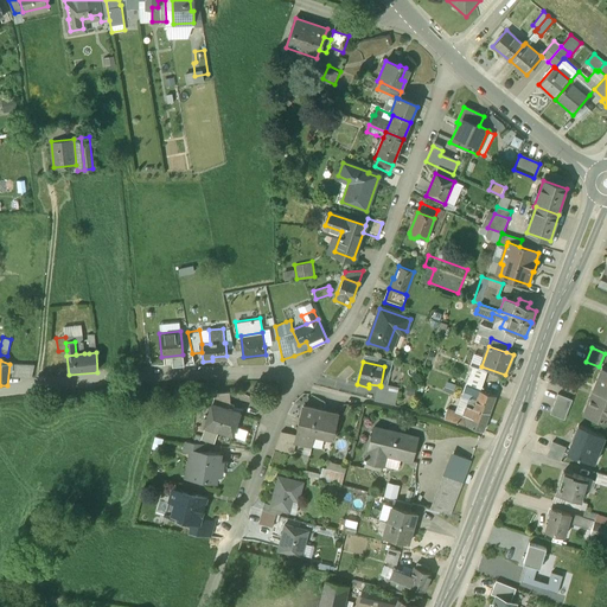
[(11,377),(31,379),(34,368),(13,364),(11,377)]
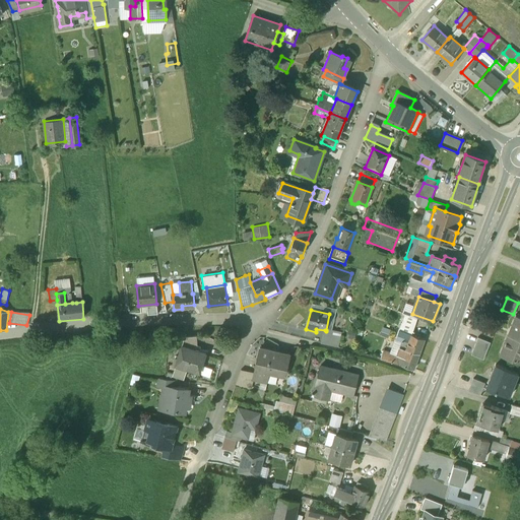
[(417,320),(405,315),(402,323),(414,327),(417,320)]
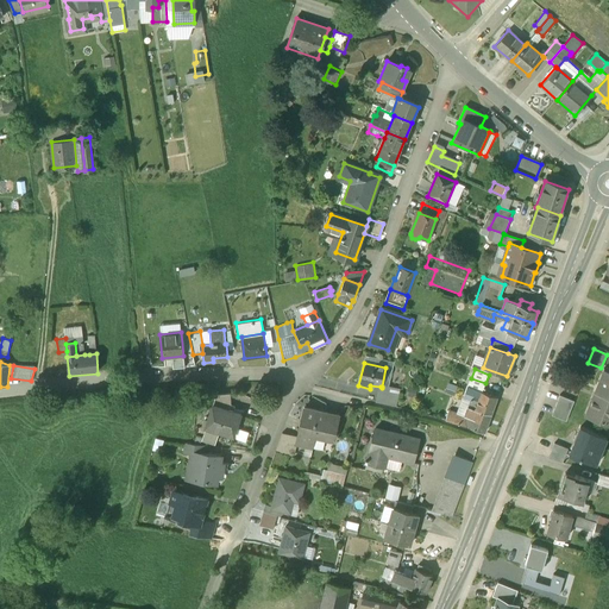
[(608,370),(604,369),(595,391),(608,397),(608,370)]
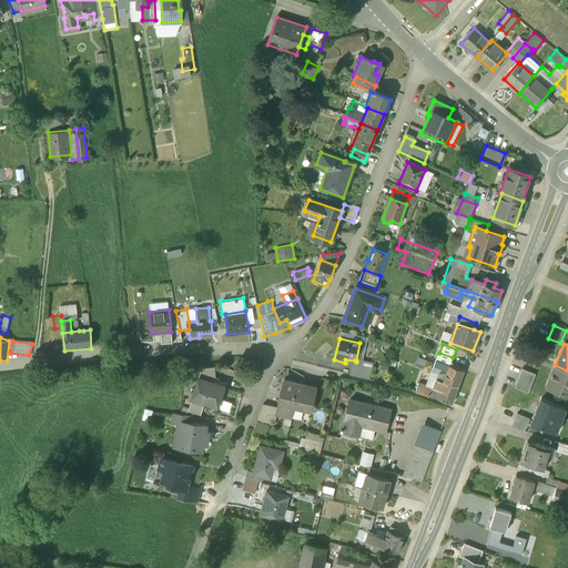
[(435,361),(449,366),(453,357),(439,353),(435,361)]
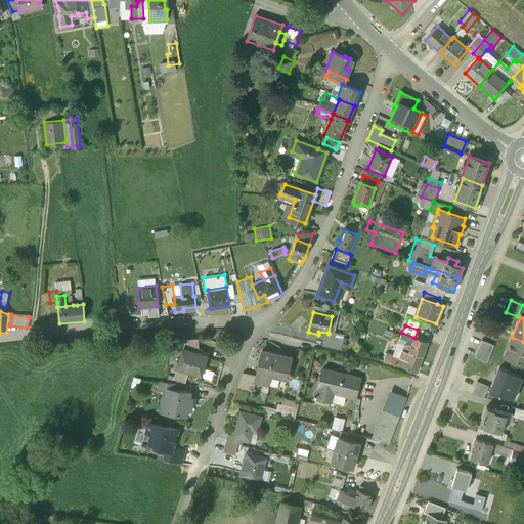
[(329,334),(328,333),(325,339),(339,342),(341,336),(329,333),(329,334)]
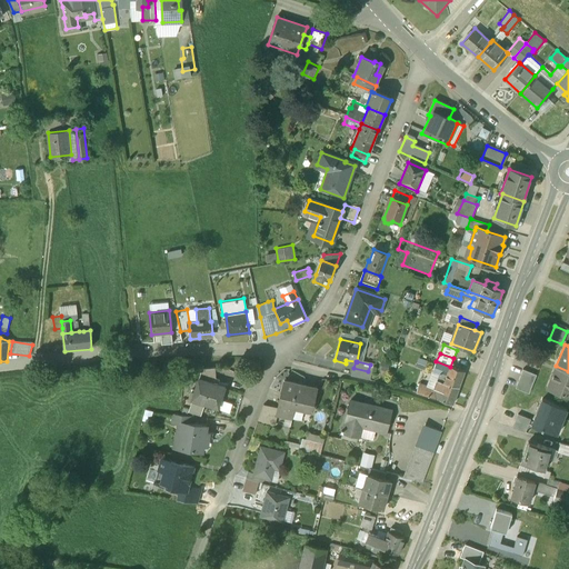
[(439,375),(437,380),(445,383),(450,367),(436,361),(432,372),(439,375)]
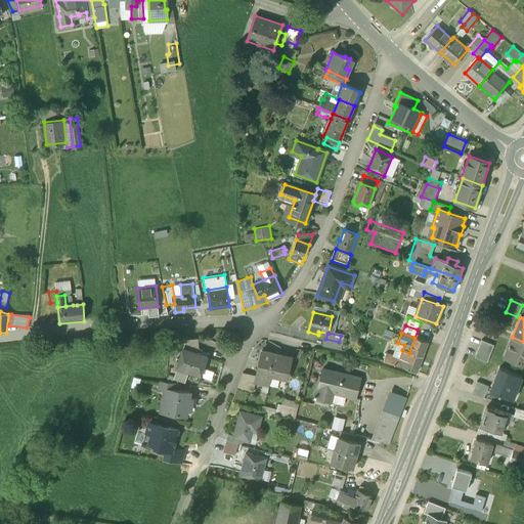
[(423,337),(418,336),(417,338),(415,338),(409,353),(423,357),(428,342),(422,340),(423,337)]
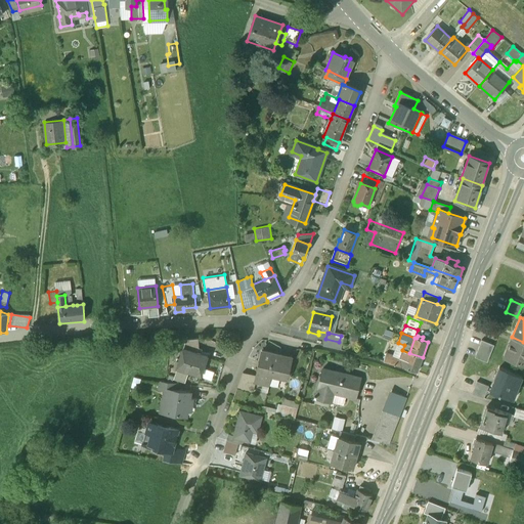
[(523,342),(512,337),(509,343),(507,347),(508,347),(504,356),(523,363),(523,342)]
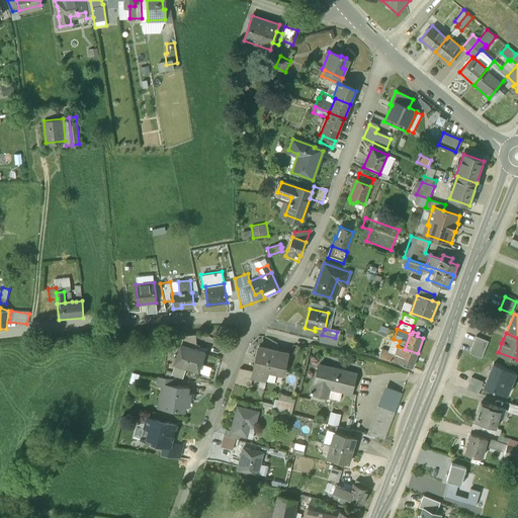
[(335,338),(322,335),(320,343),(333,346),(335,338)]
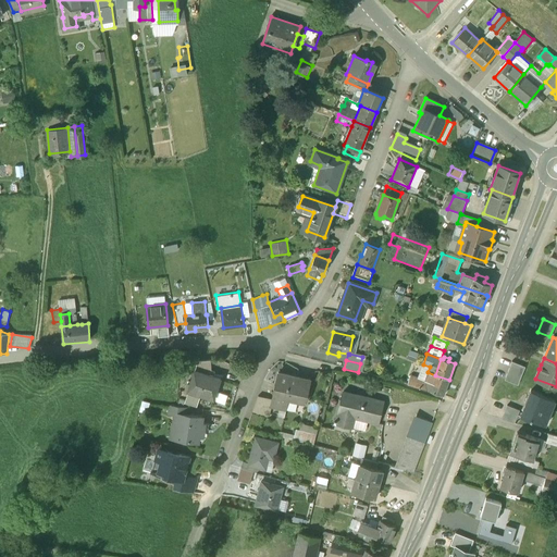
[(524,367),(511,361),(504,380),(518,385),(524,367)]
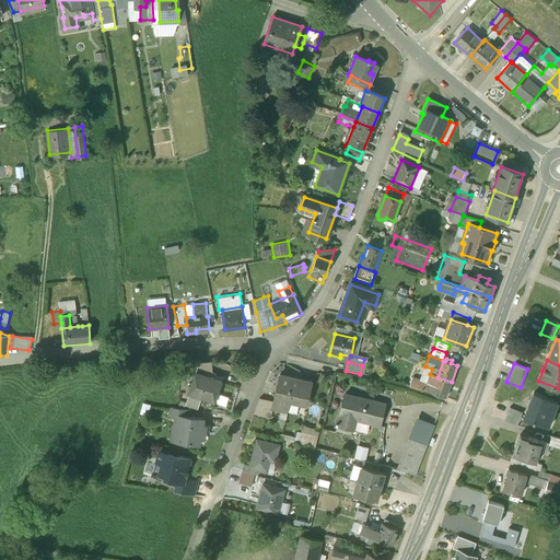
[(198,365),(196,374),(210,378),(211,373),(210,364),(198,365)]
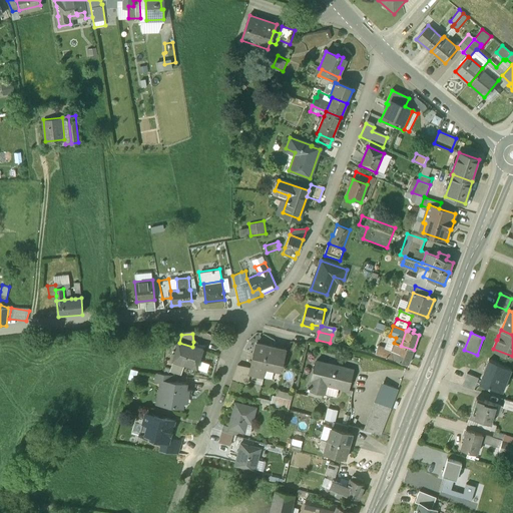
[(192,347),(179,343),(172,362),(196,370),(202,351),(192,347)]
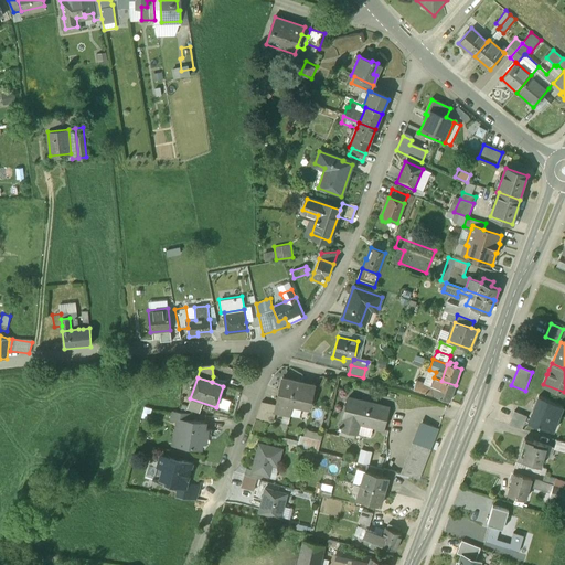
[(434,377),(430,386),(433,387),(434,386),(438,387),(441,381),(434,377)]
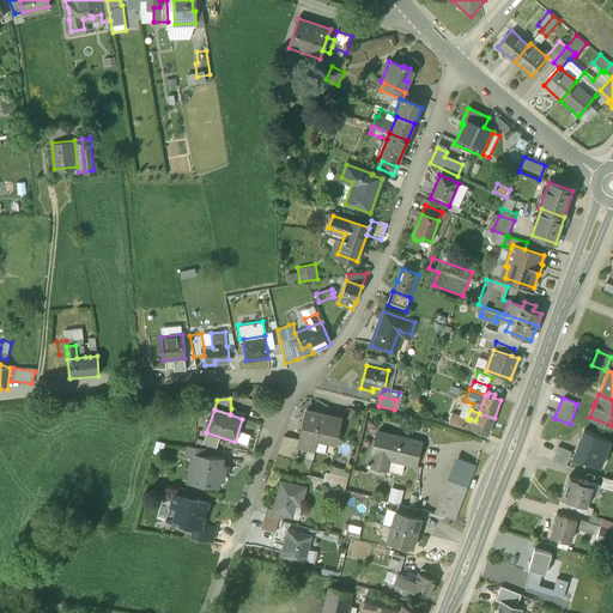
[(328,418),(305,412),(302,432),(299,444),(298,449),(315,453),(315,451),(311,450),(314,441),(335,445),(341,420),(340,420),(339,422),(328,419),(328,418)]
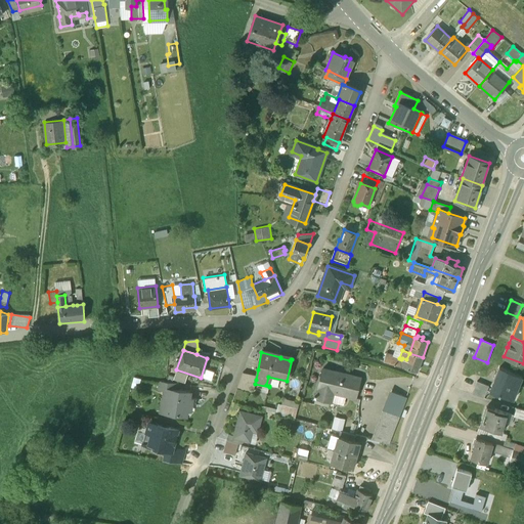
[(409,353),(406,359),(402,358),(401,359),(399,367),(417,373),(423,357),(409,353)]
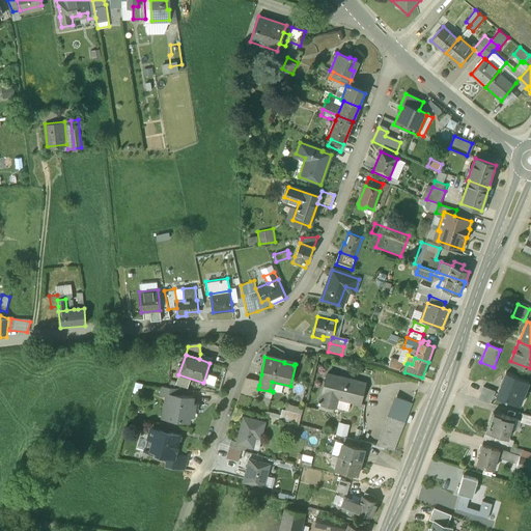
[(394,369),(404,372),(407,364),(404,363),(400,362),(397,360),(394,369)]
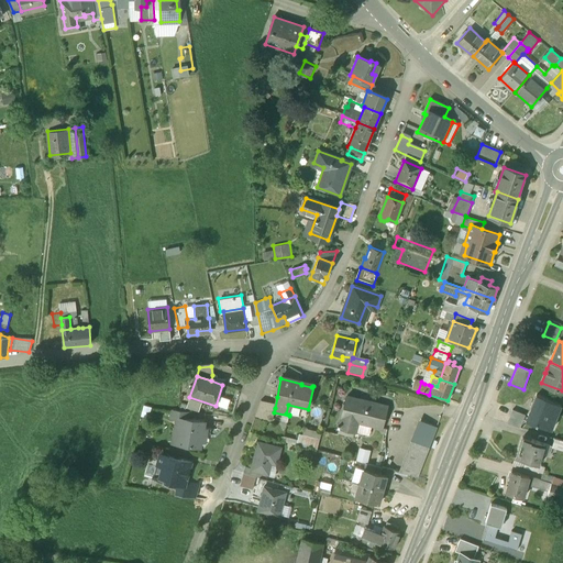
[(537,396),(526,422),(536,427),(537,426),(550,431),(550,430),(547,429),(552,414),(556,416),(561,405),(537,396)]
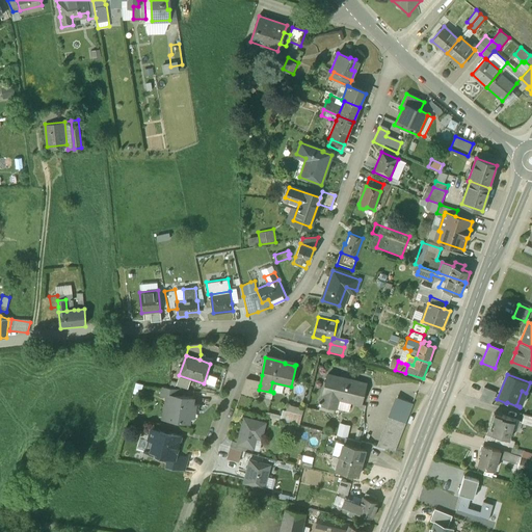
[(341,379),(327,376),(320,405),(336,409),(338,400),(361,405),(366,384),(341,378),(341,379)]
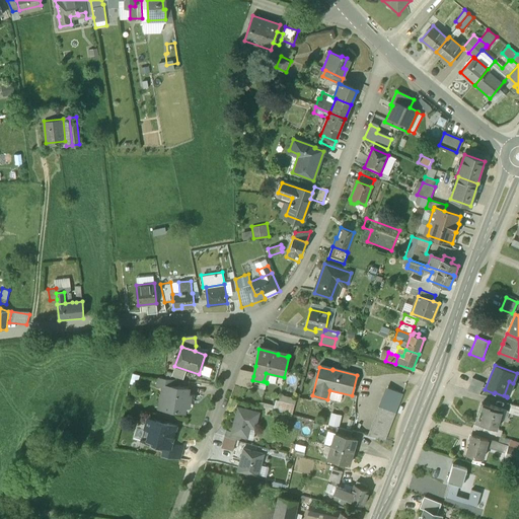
[(253,376),(239,373),(235,386),(250,390),(252,380),(253,376)]
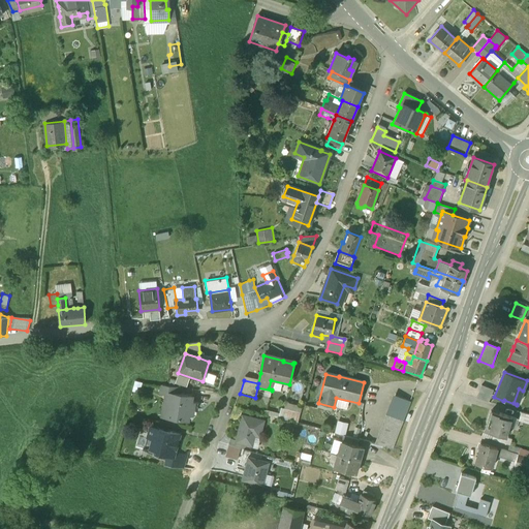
[(180,387),(162,385),(160,394),(166,395),(166,393),(179,395),(180,387)]
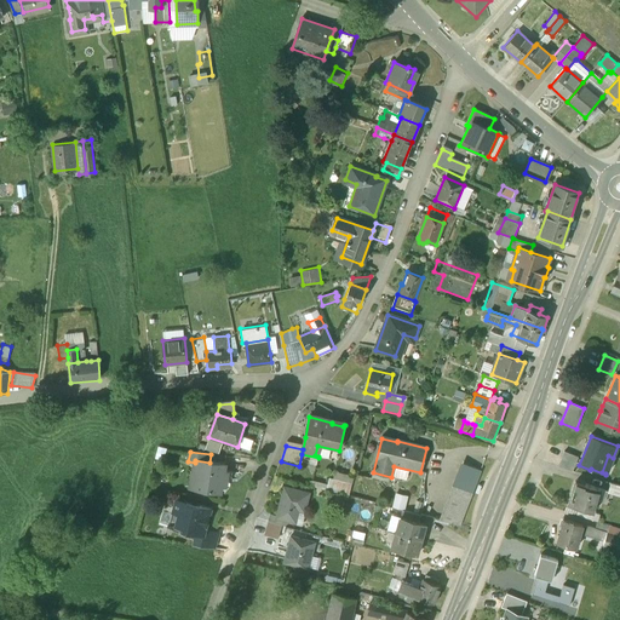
[(577,458),(563,453),(556,469),(570,472),(577,458)]
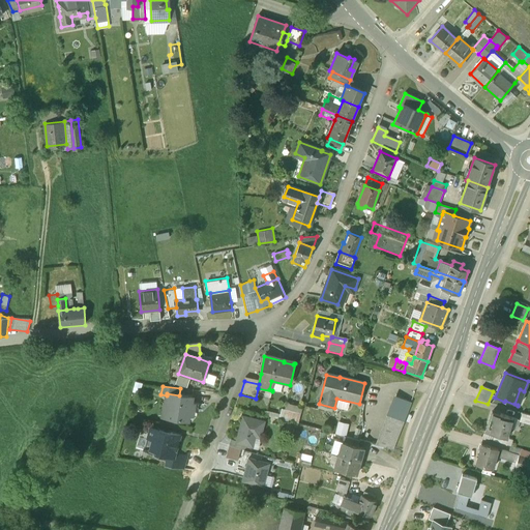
[(179,395),(167,393),(167,395),(166,405),(170,411),(169,419),(187,422),(188,416),(192,417),(194,405),(192,405),(193,398),(179,395)]
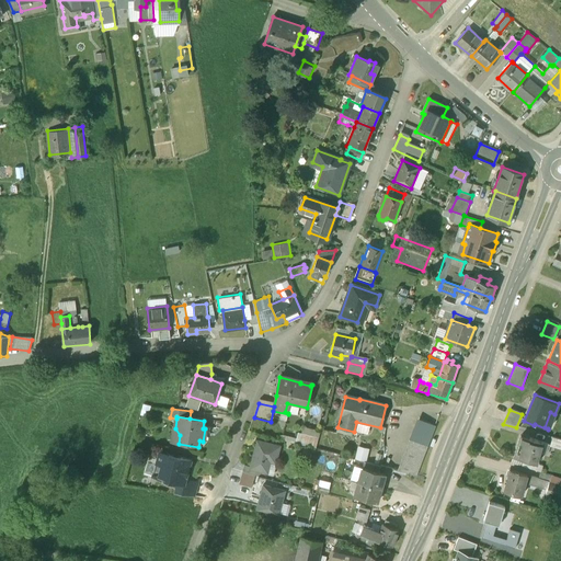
[(416,419),(397,471),(416,476),(436,426),(416,419)]
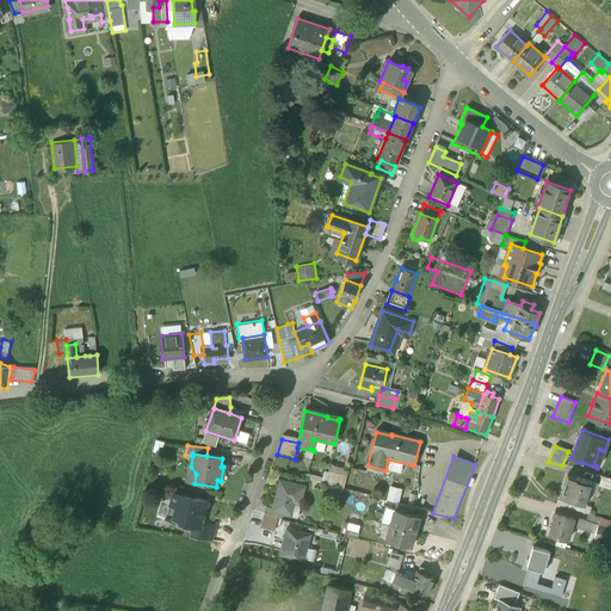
[(585,506),(592,482),(566,474),(559,497),(559,498),(574,503),(585,506)]
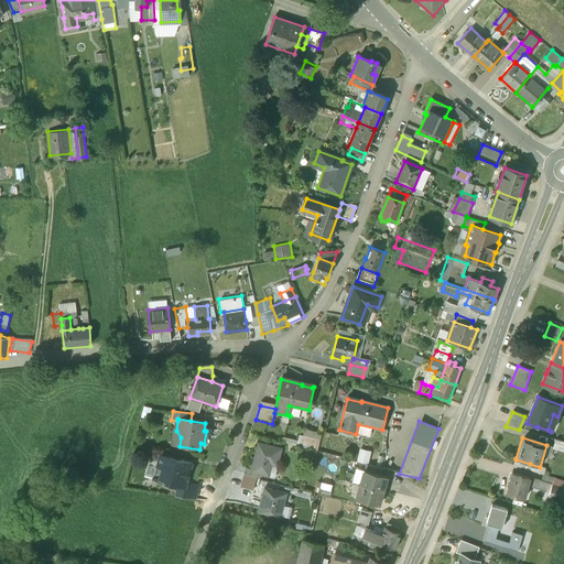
[(320,443),(302,438),(300,448),(317,453),(320,443)]
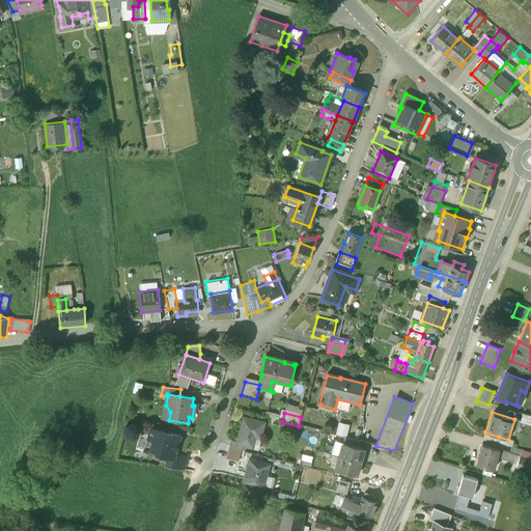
[(530,417),(523,415),(521,422),(530,424),(530,417)]
